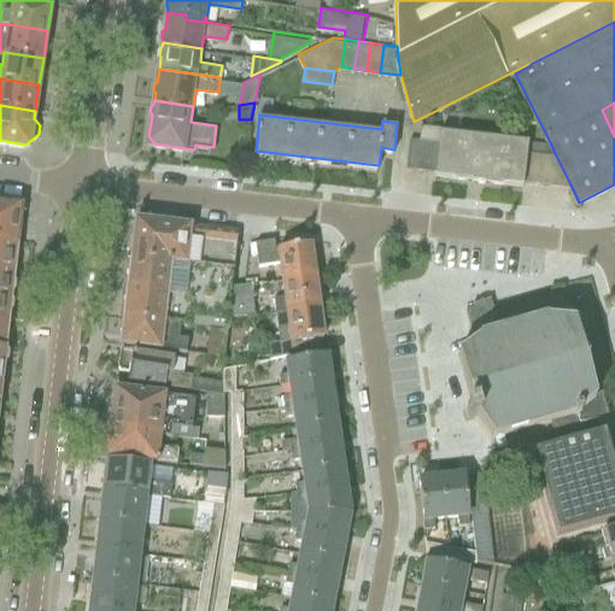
[(420,136),(425,136),(439,139),(440,128),(441,123),(428,122),(421,122),(420,136)]
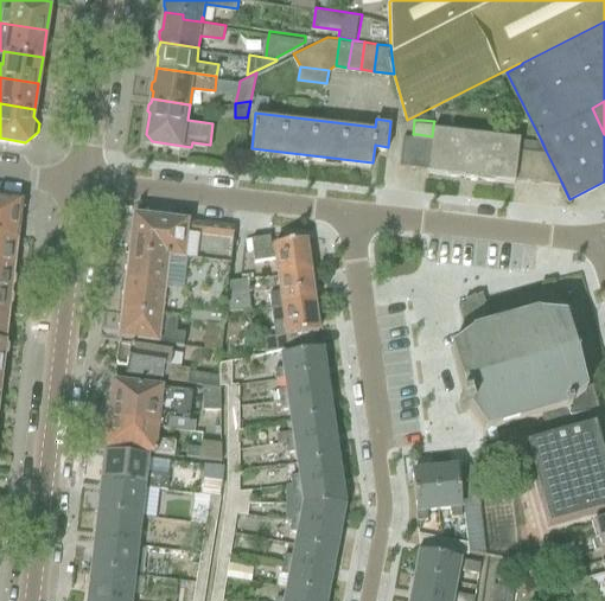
[(518,147),(520,136),(433,126),(432,136),(428,166),(428,170),(465,174),(465,176),(478,177),(478,176),(515,179),(516,177),(518,147)]
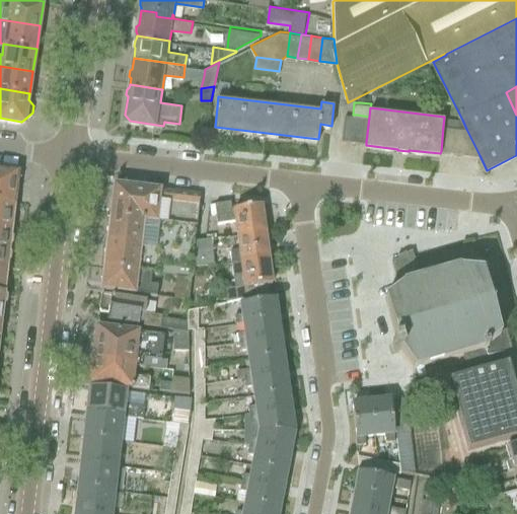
[(343,139),(355,141),(357,115),(353,115),(346,114),(343,139)]
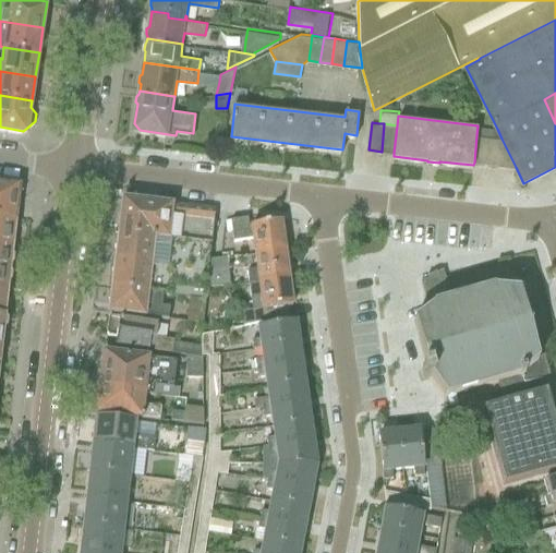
[(394,153),(397,125),(384,123),(382,152),(394,153)]
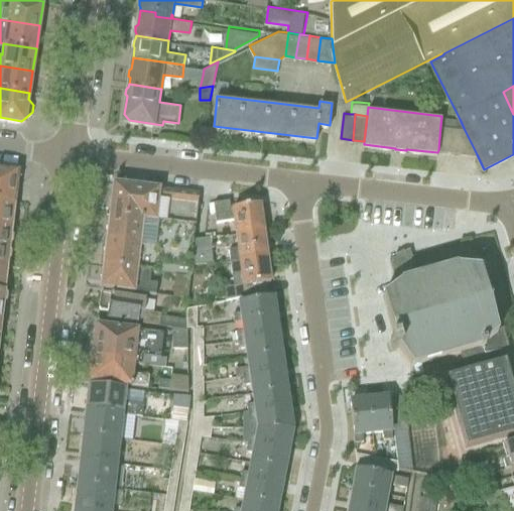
[(441,116),(440,125),(453,126),(464,128),(460,119),(441,116)]
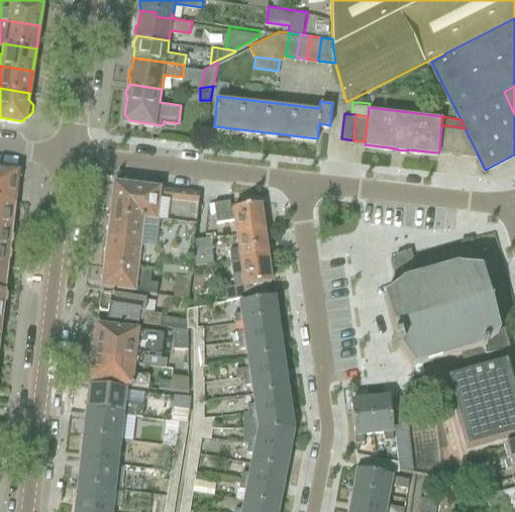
[(450,151),(453,126),(441,125),(439,150),(450,151)]
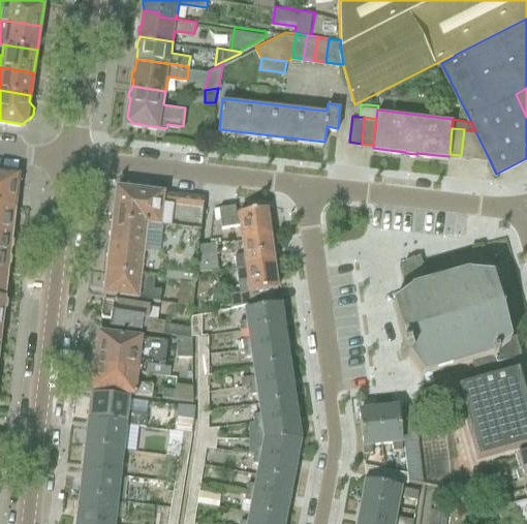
[(464,129),(461,155),(489,158),(475,131),(464,129)]
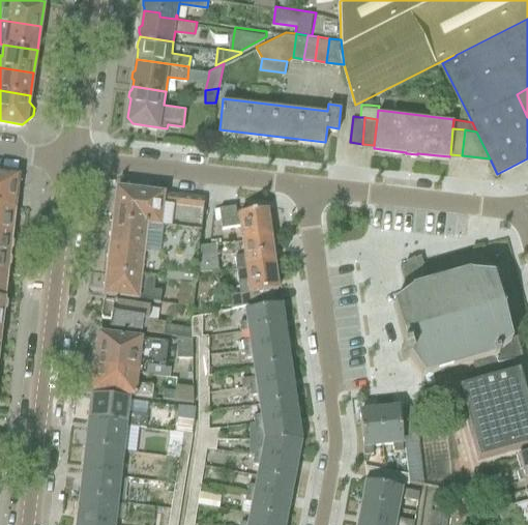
[(0,171),(0,204),(15,206),(16,205),(18,203),(18,197),(17,195),(18,178),(15,173),(0,171)]
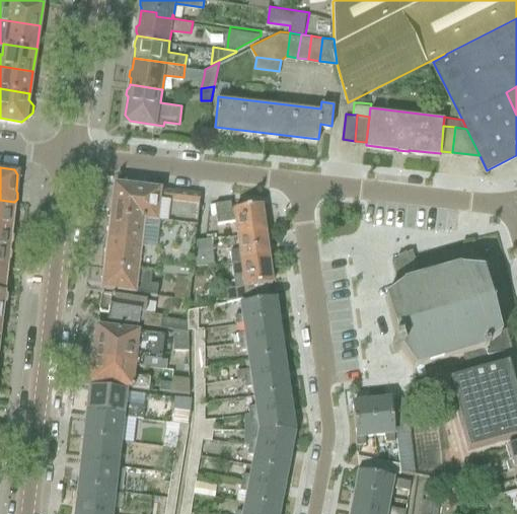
[(120,182),(119,184),(115,187),(112,212),(198,222),(202,192),(120,182)]
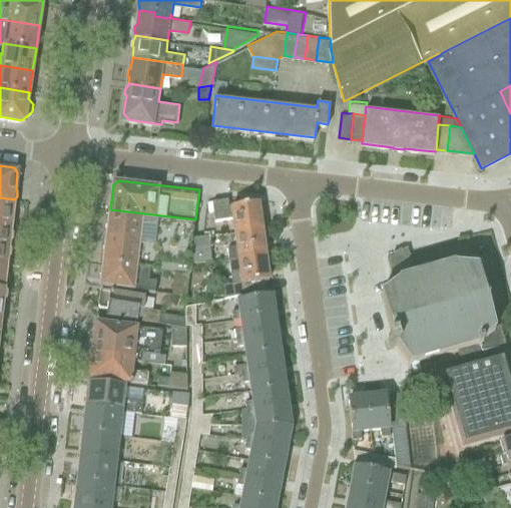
[(228,196),(212,199),(213,209),(215,218),(218,218),(219,218),(228,217),(231,217),(233,230),(236,230),(263,226),(259,200),(230,204),(228,196)]
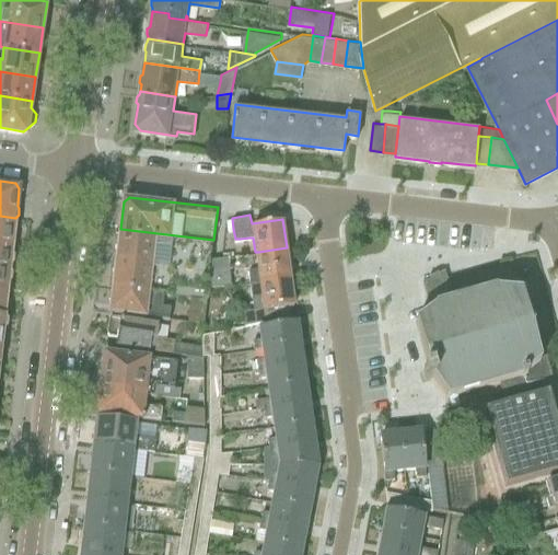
[(0,240),(13,242),(14,233),(16,233),(18,222),(15,222),(15,218),(0,216),(0,240)]
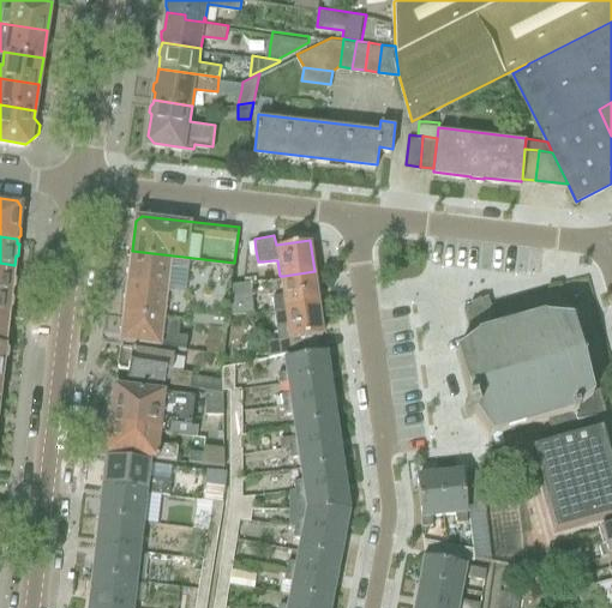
[(132,251),(129,281),(232,293),(233,282),(232,282),(234,263),(132,251)]
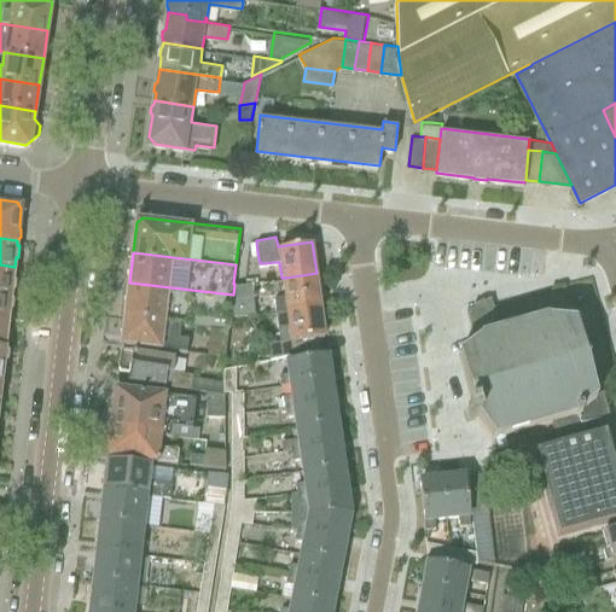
[(0,292),(11,293),(12,291),(13,291),(15,279),(13,279),(15,267),(0,264),(0,292)]
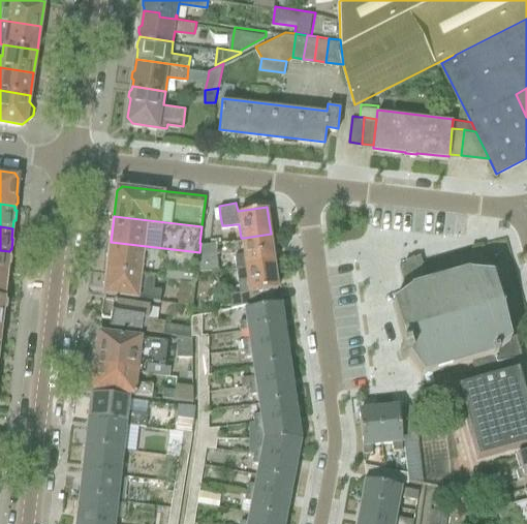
[(235,252),(237,266),(275,259),(271,234),(241,238),(243,251),(235,252)]
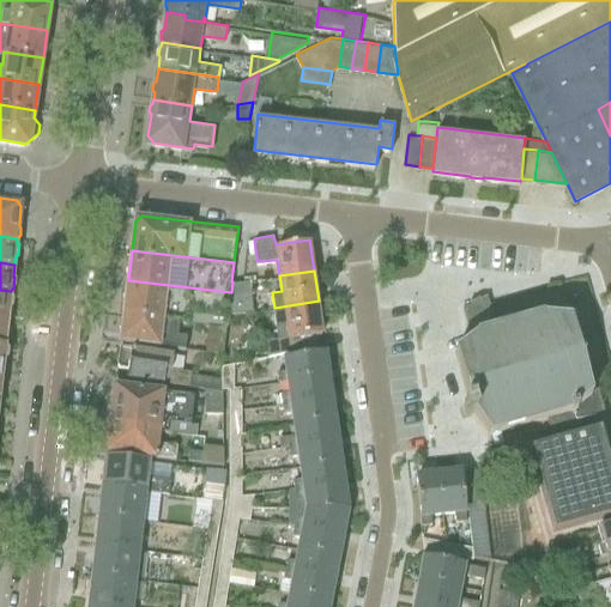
[(233,281),(231,292),(229,313),(255,310),(253,296),(252,296),(250,279),(233,281)]
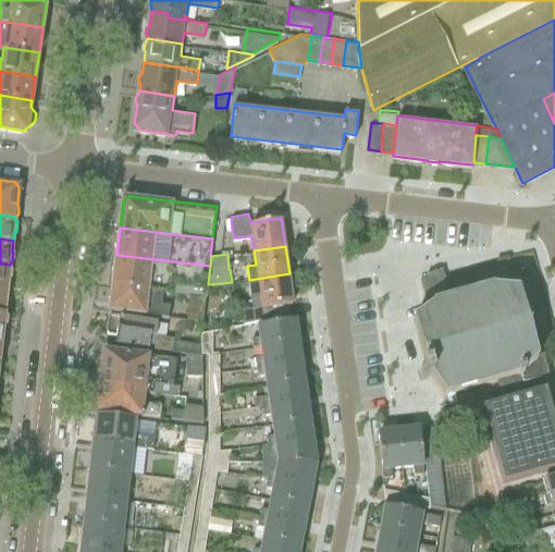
[(116,255),(113,283),(160,289),(206,294),(207,284),(208,284),(210,266),(116,255)]
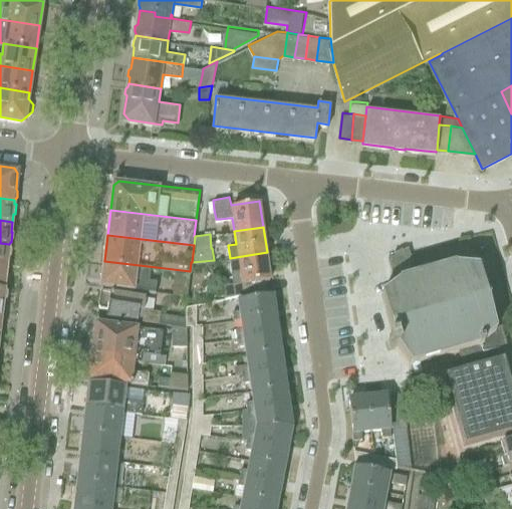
[(0,263),(7,265),(8,257),(9,258),(10,248),(9,248),(9,244),(0,243),(0,263)]
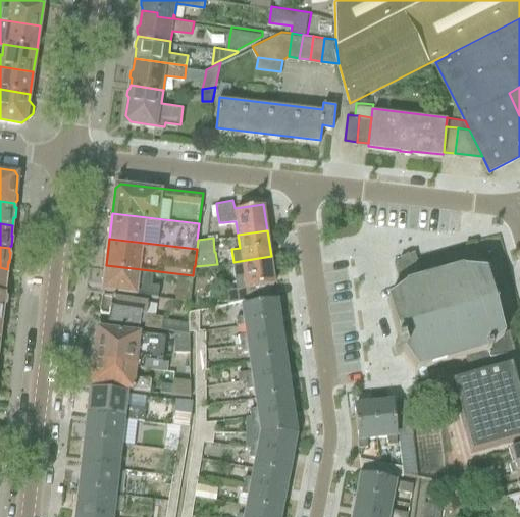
[(416,369),(466,355),(472,374),(452,379),(472,451),(519,437),(519,391),(516,377),(519,376),(519,363),(510,328),(503,330),(499,318),(501,316),(499,306),(496,306),(485,270),(463,268),(422,278),(414,250),(400,254),(401,258),(394,260),(401,288),(387,298),(399,341),(395,342),(395,344),(401,342),(403,349),(397,350),(398,352),(403,351),(416,369)]
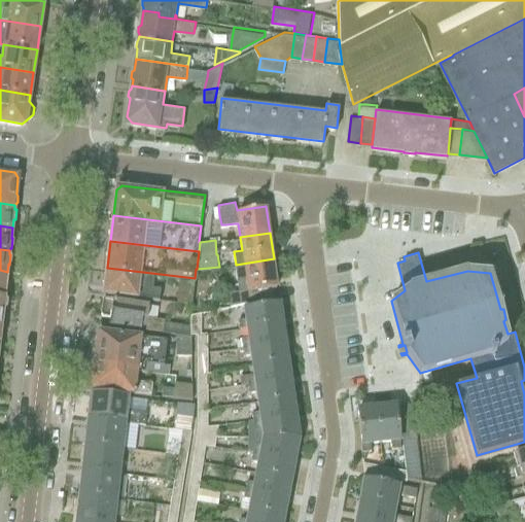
[(274,258),(236,265),(240,289),(230,291),(232,305),(275,299),(273,286),(277,285),(274,258)]
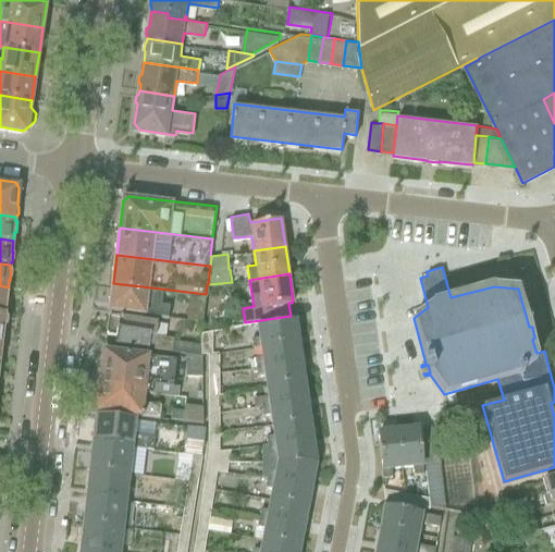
[(111,289),(110,295),(112,296),(110,308),(132,311),(169,316),(170,304),(158,302),(160,289),(113,283),(113,287),(111,289)]
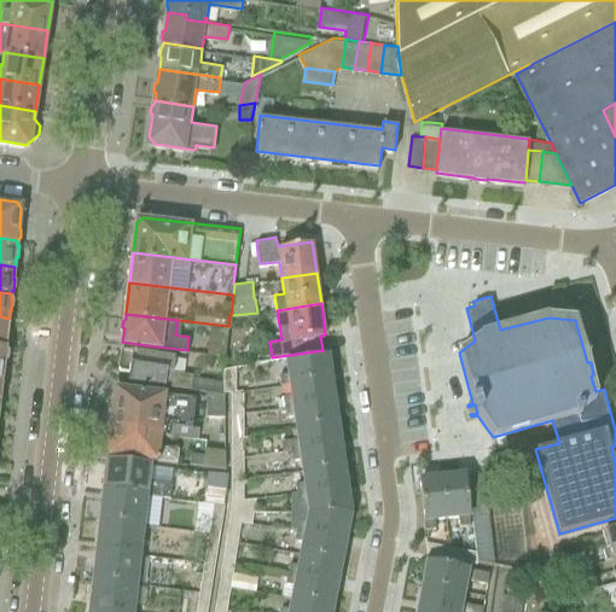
[(209,341),(208,354),(226,356),(227,343),(209,341)]
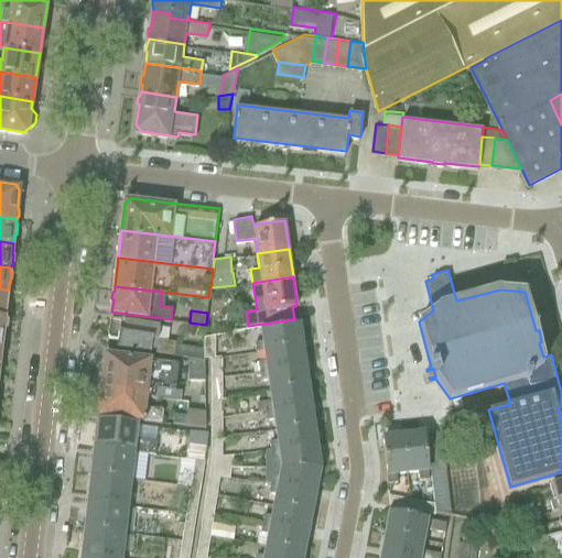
[(118,346),(158,350),(175,352),(176,342),(176,339),(159,337),(161,324),(111,316),(109,334),(112,337),(119,337),(118,346)]
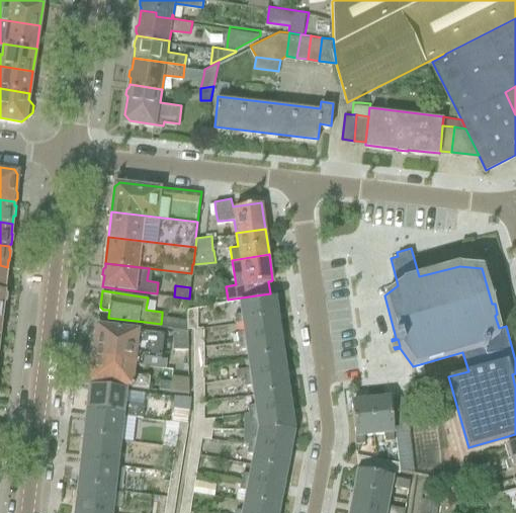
[(236,314),(237,321),(277,315),(276,311),(278,308),(276,297),(274,295),(242,301),(244,313),(236,314)]
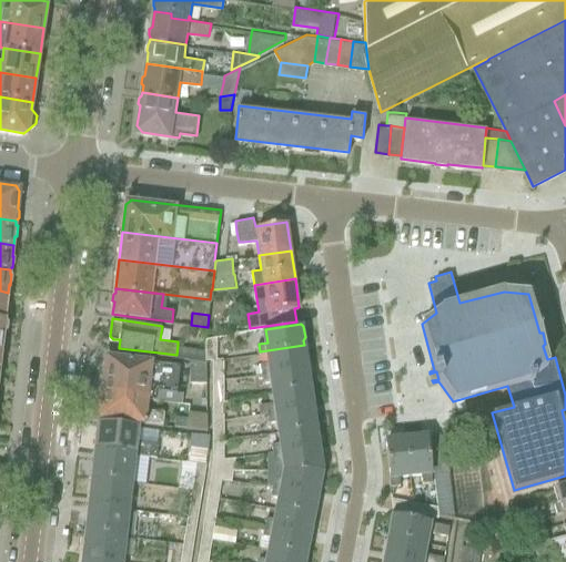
[(206,348),(206,358),(208,358),(212,358),(213,358),(218,357),(218,336),(218,335),(206,337),(206,348)]
